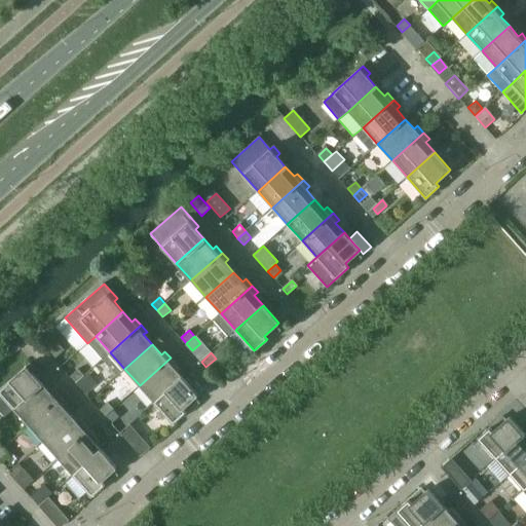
[(171,358),(140,385),(154,402),(182,377),(173,368),(176,365),(171,358)]
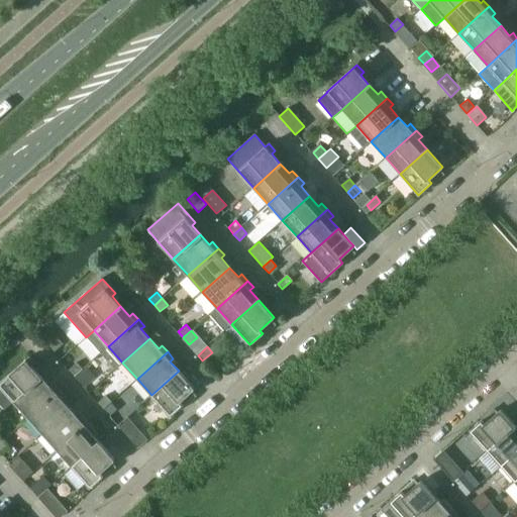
[(13,402),(40,377),(32,368),(35,365),(28,357),(0,382),(0,404),(4,410),(13,402)]
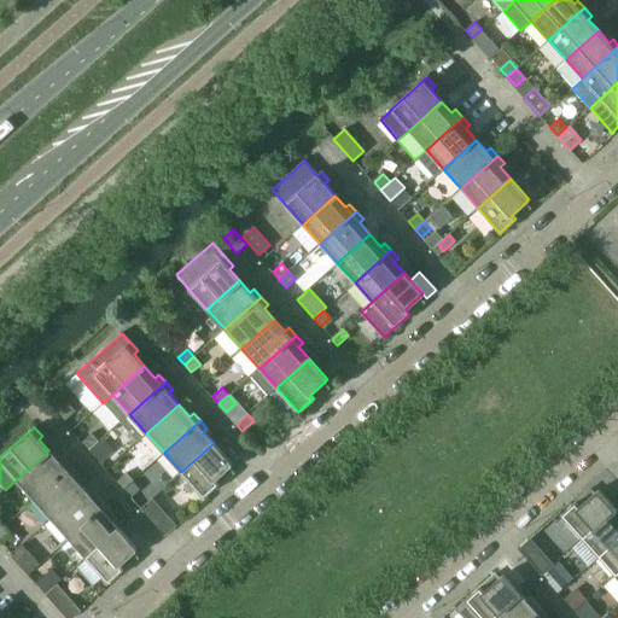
[(88,450),(98,442),(92,435),(82,442),(88,450)]
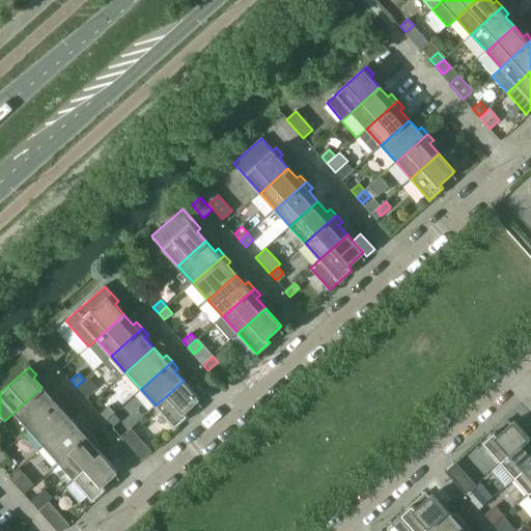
[(90,387),(84,380),(76,387),(82,393),(90,387)]
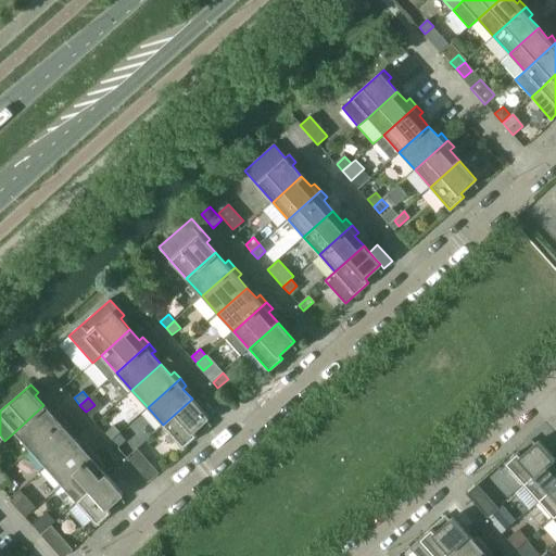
[(192,399),(163,425),(182,447),(197,436),(193,431),(209,417),(192,399)]
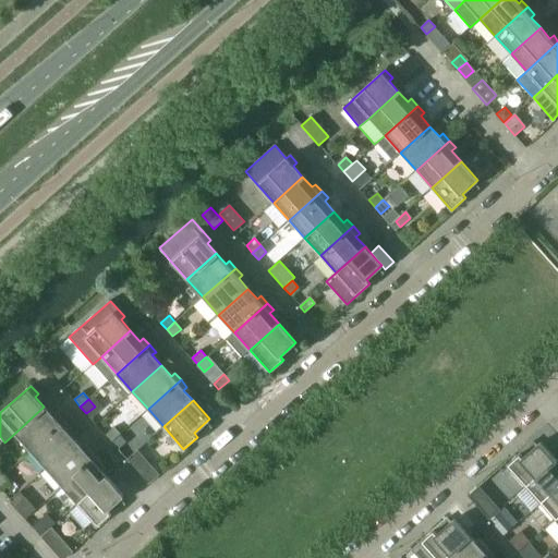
[(44,407),(14,434),(31,451),(63,422),(57,414),(53,417),(44,407)]
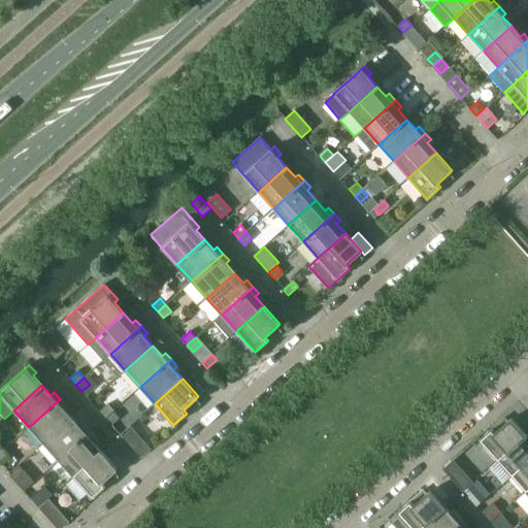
[(60,399),(29,427),(43,443),(71,419),(62,408),(66,405),(60,399)]
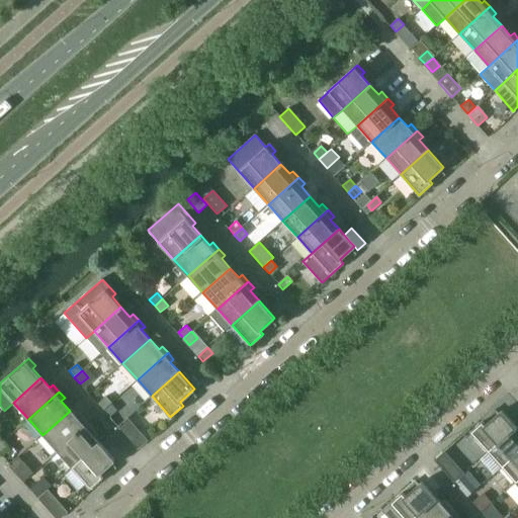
[(98,404),(103,410),(111,403),(106,397),(98,404)]
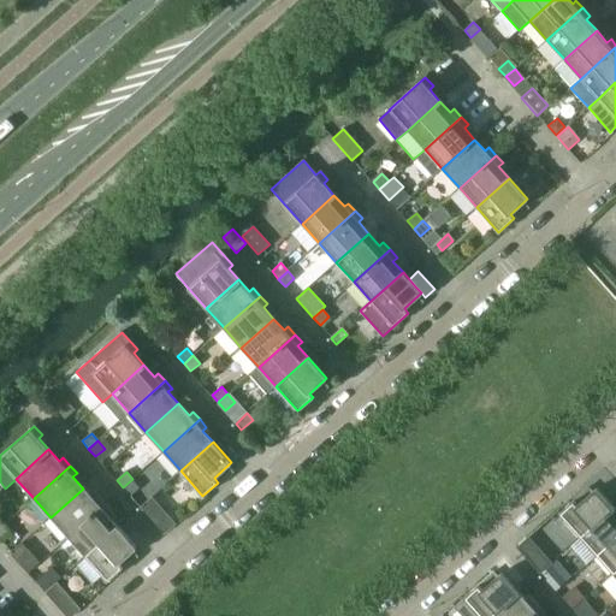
[(83,489),(51,517),(67,537),(105,504),(98,497),(94,499),(83,489)]
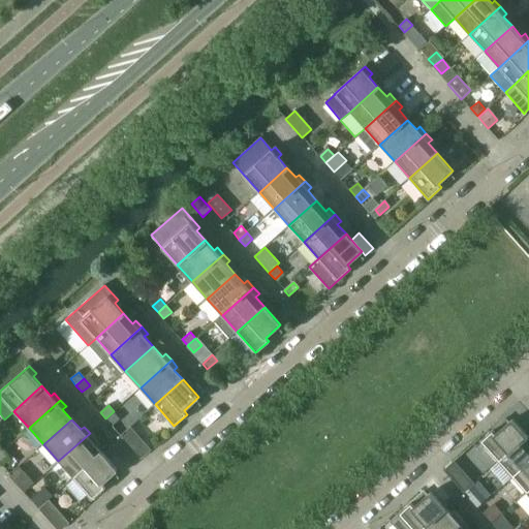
[(499,461),(527,436),(511,419),(496,433),(493,430),(480,440),(499,461)]
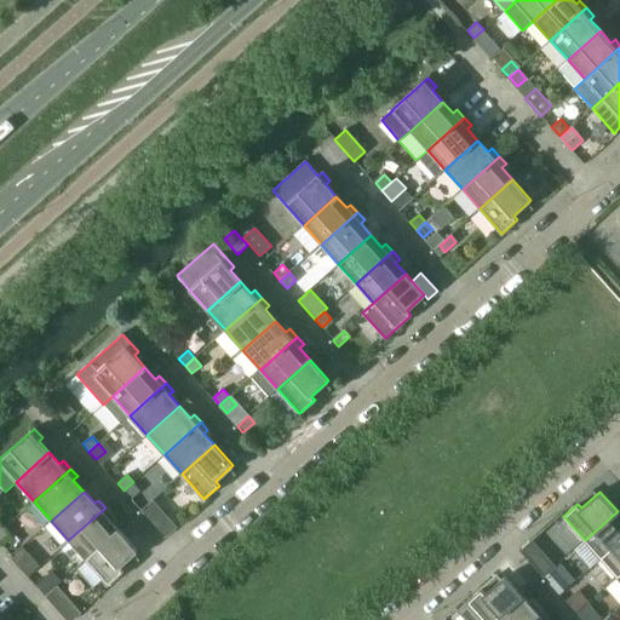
[(176,527),(158,507),(153,501),(142,511),(165,538),(176,527)]
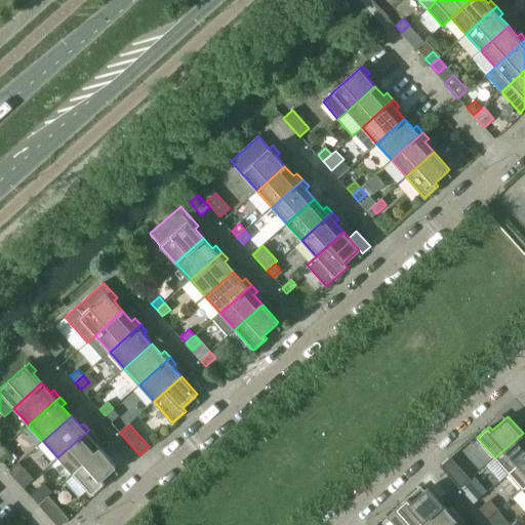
[(89,430),(57,457),(73,474),(101,449),(91,439),(94,436),(89,430)]
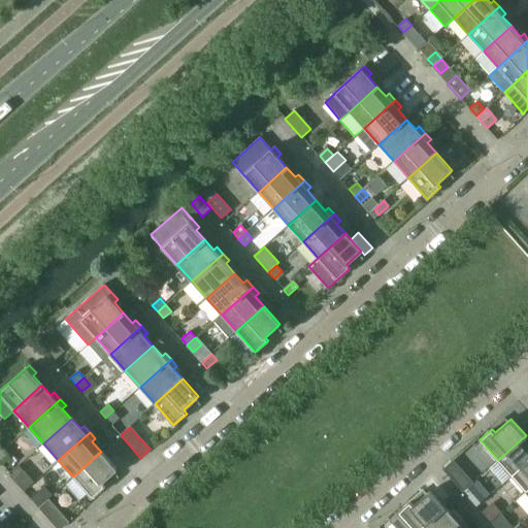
[(502,484),(512,475),(527,460),(527,437),(526,435),(498,460),(489,468),(502,484)]
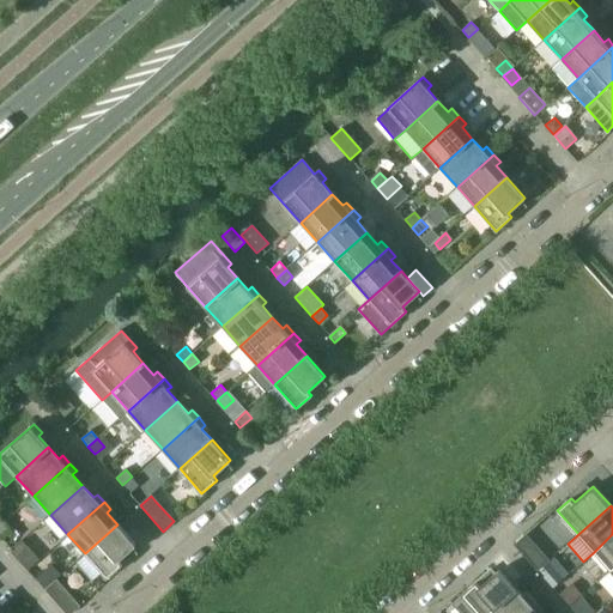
[(2,522),(0,523),(0,536),(0,538),(10,529),(2,522)]
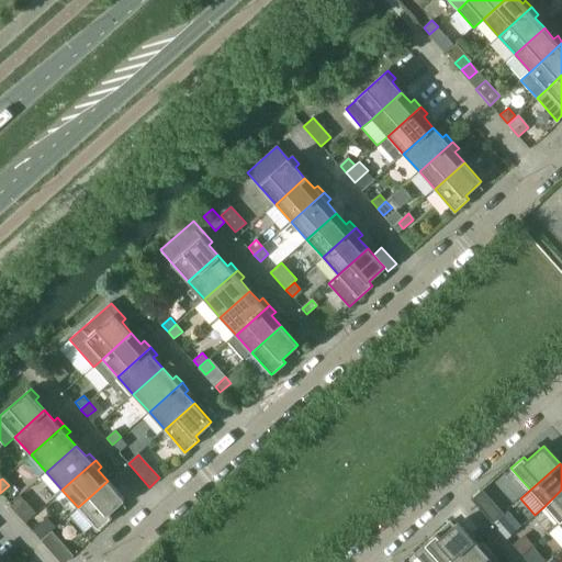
[(108,481),(78,507),(98,530),(112,517),(108,514),(124,499),(108,481)]
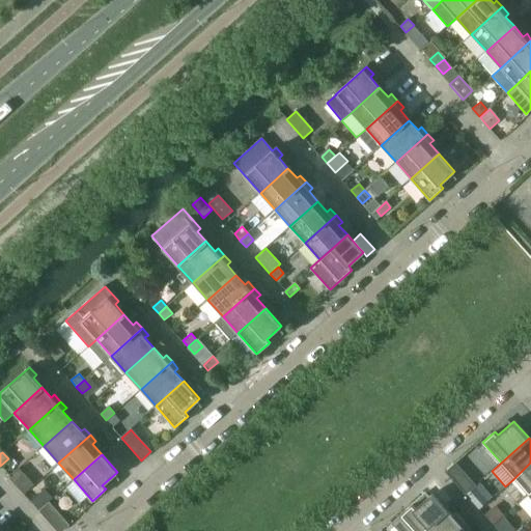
[(530,463),(514,478),(529,494),(530,492),(530,463)]
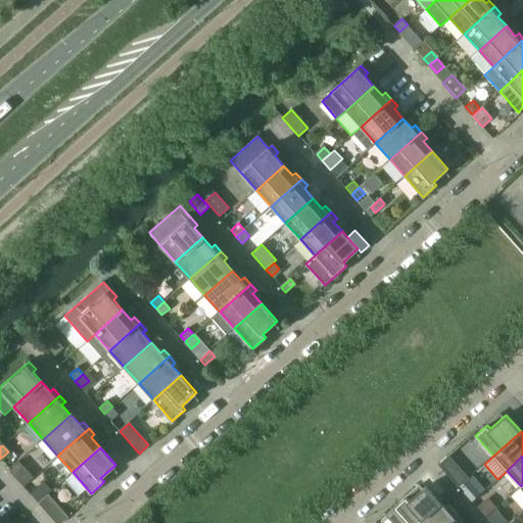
[(468,478),(448,457),(439,465),(459,486),(460,485),(468,478)]
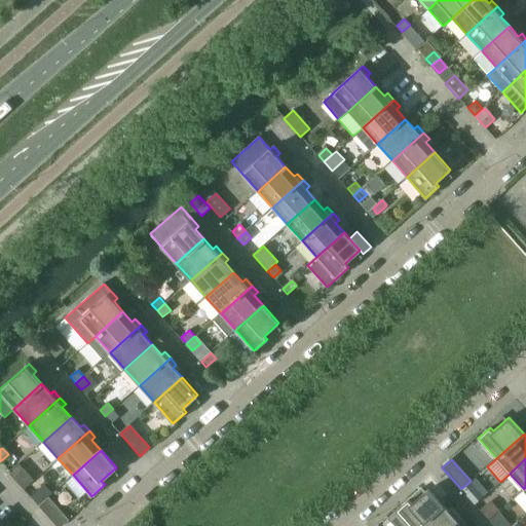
[(19,482),(25,489),(33,482),(27,475),(19,482)]
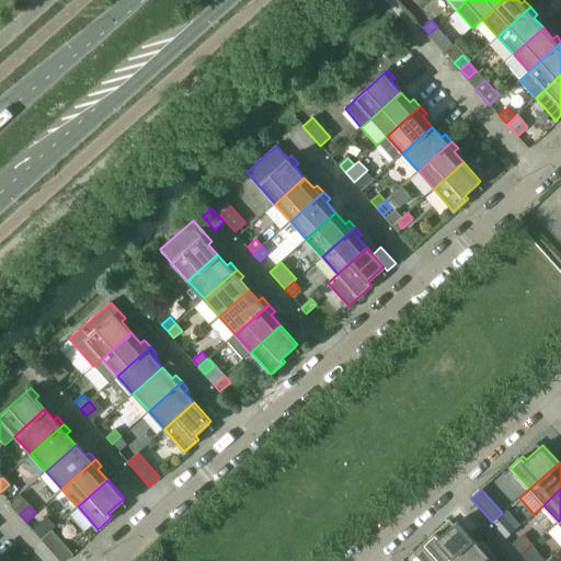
[(45,519),(33,530),(39,538),(53,527),(45,519)]
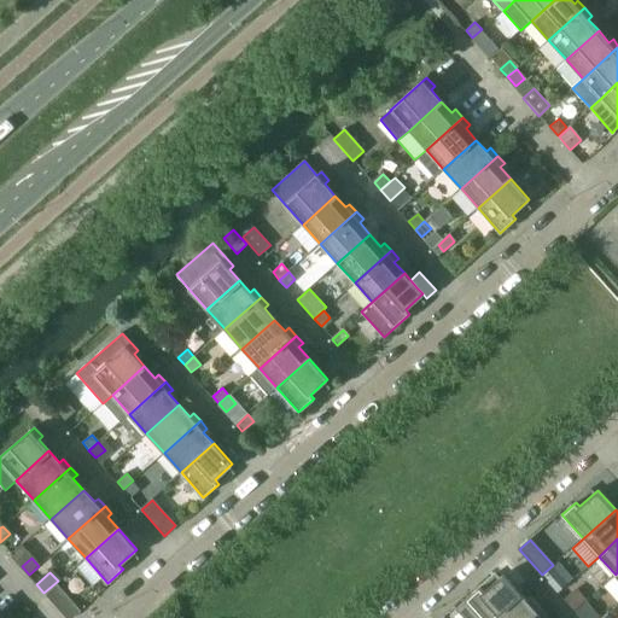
[(462,617),(493,617),(519,594),(502,575),(484,592),(481,587),(455,610),(462,617)]
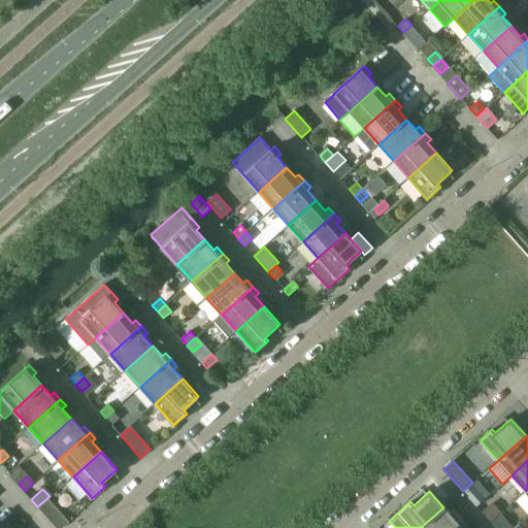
[(59,527),(68,521),(48,499),(39,508),(56,527),(59,527)]
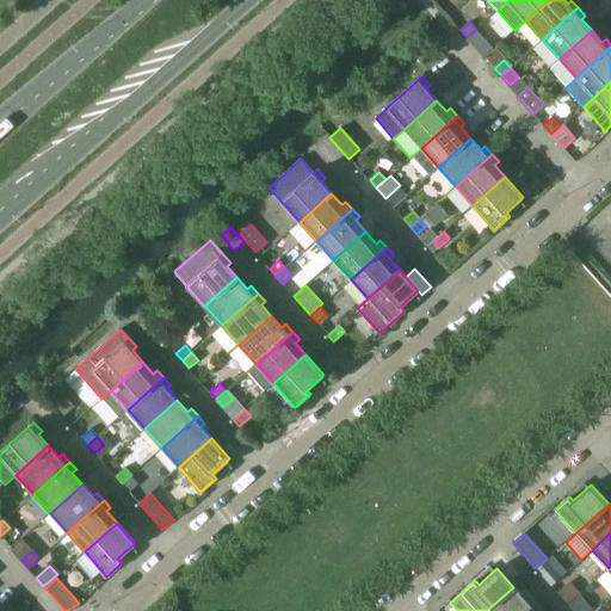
[(569,581),(556,592),(568,605),(579,594),(580,593),(569,581)]
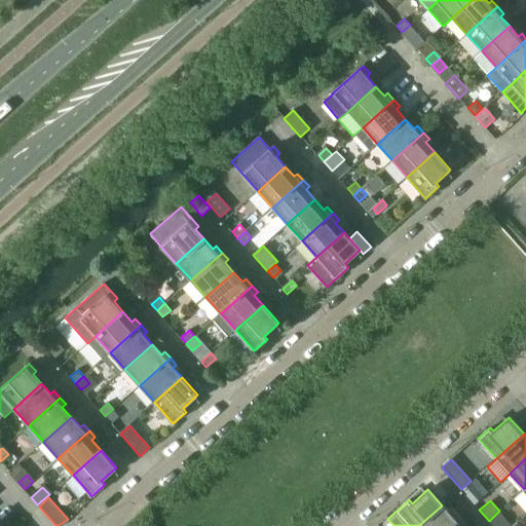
[(442,505),(419,525),(450,525),(459,519),(455,513),(451,516),(442,505)]
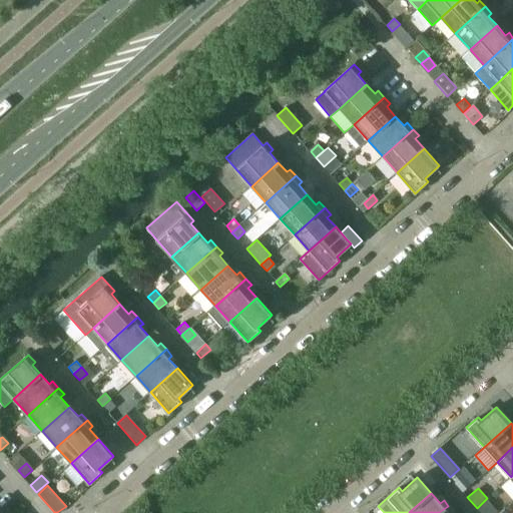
[(486,499),(477,508),(481,512),(495,512),(497,512),(486,499)]
